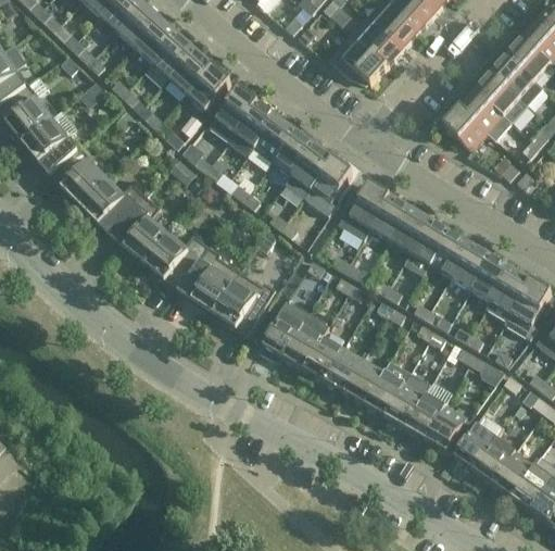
[(36,1),(35,0),(20,0),(29,9),(36,1)]
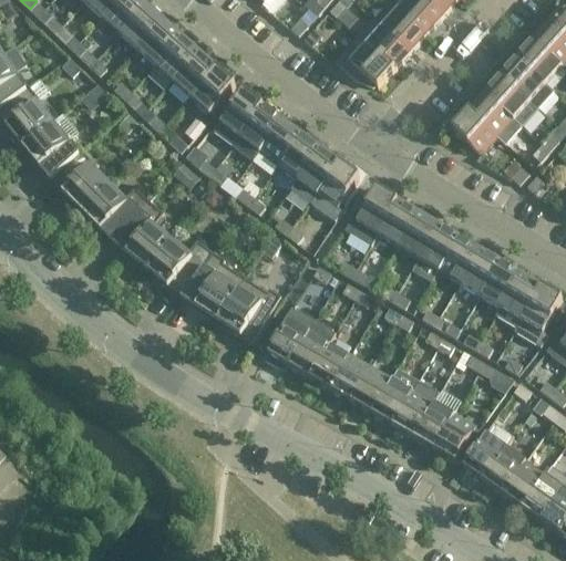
[(83,0),(101,17),(115,0),(83,0)]
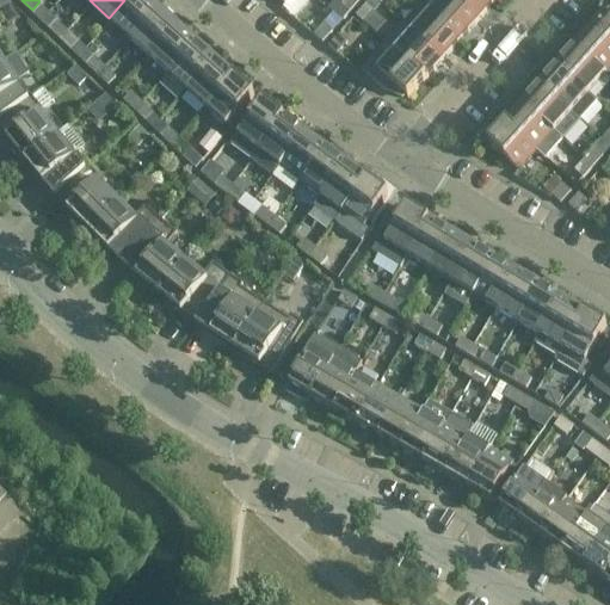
[(124,0),(109,18),(128,35),(156,4),(152,0),(124,0)]
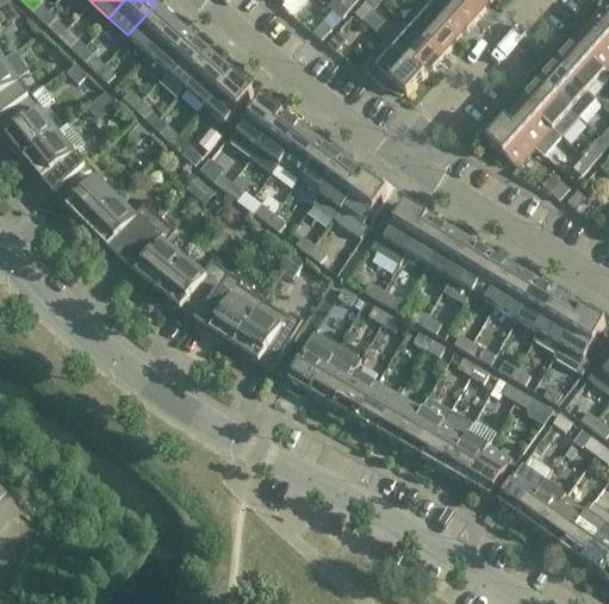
[(365,0),(355,10),(364,18),(374,6),(367,0),(365,0)]
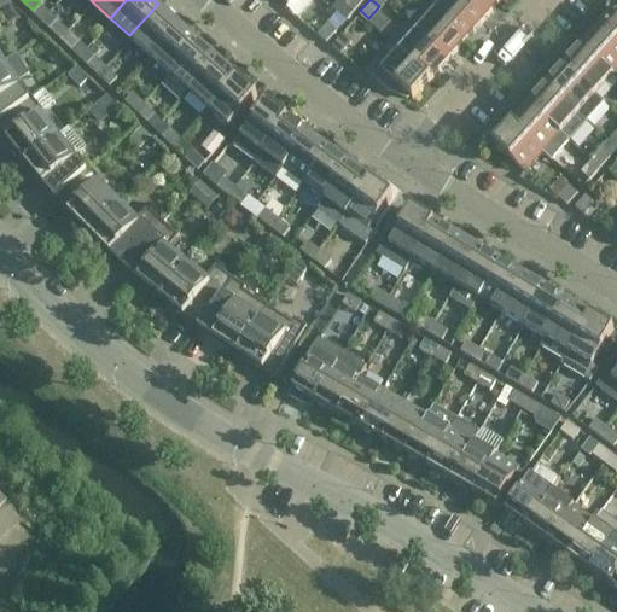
[(440,0),(432,9),(464,36),(482,17),(463,0),(440,0)]
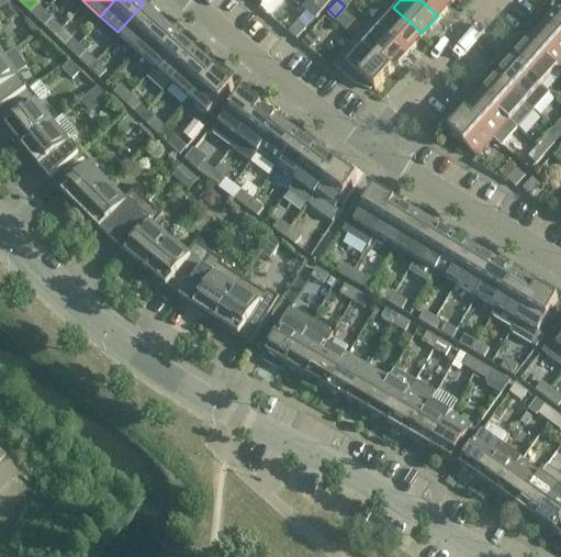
[(421,0),(438,15),(451,0),(421,0)]
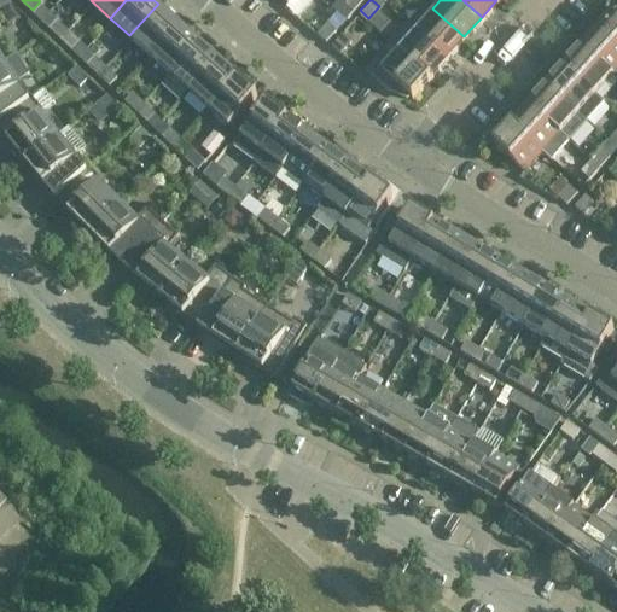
[(616,4),(615,3),(598,23),(616,40),(616,4)]
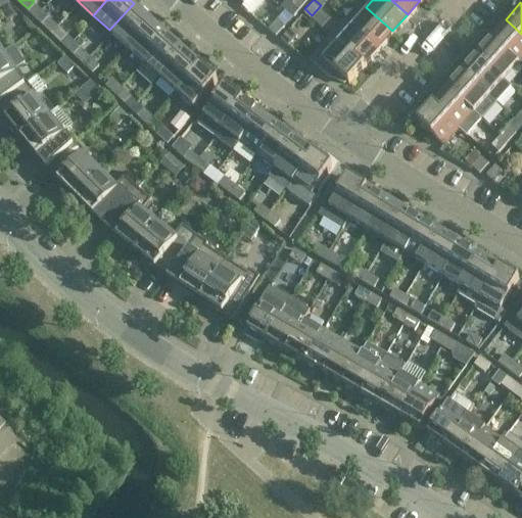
[(134,3),(109,30),(126,45),(150,18),(134,3)]
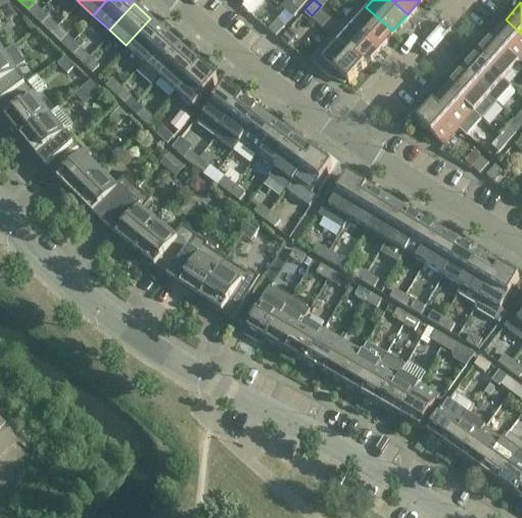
[(366,7),(351,24),(378,47),(392,31),(366,7)]
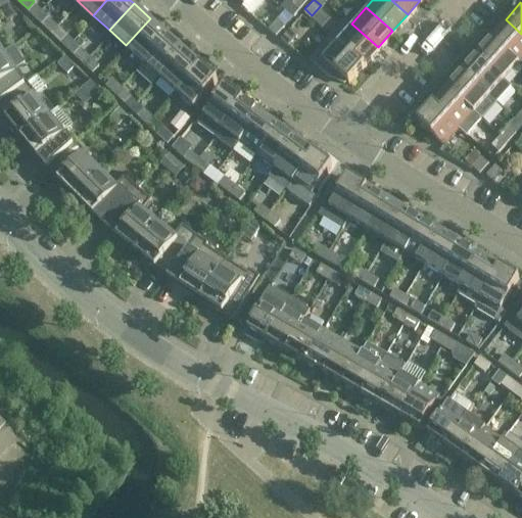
[(44,10),(37,17),(50,31),(57,22),(44,10)]
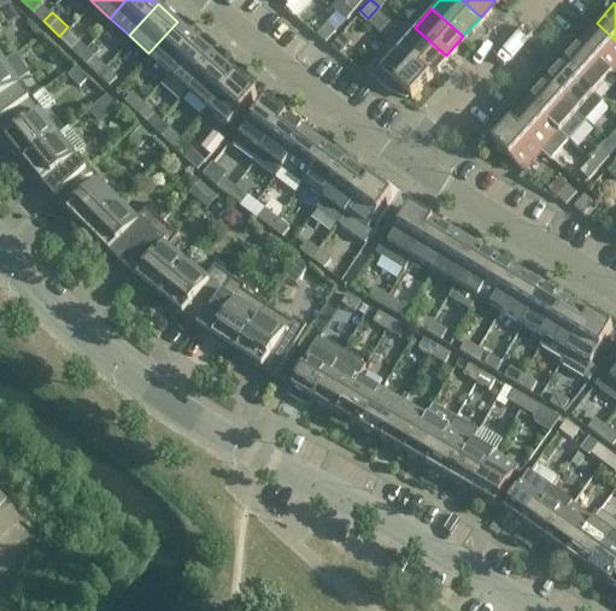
[(324,39),(334,27),(326,19),(315,31),(324,39)]
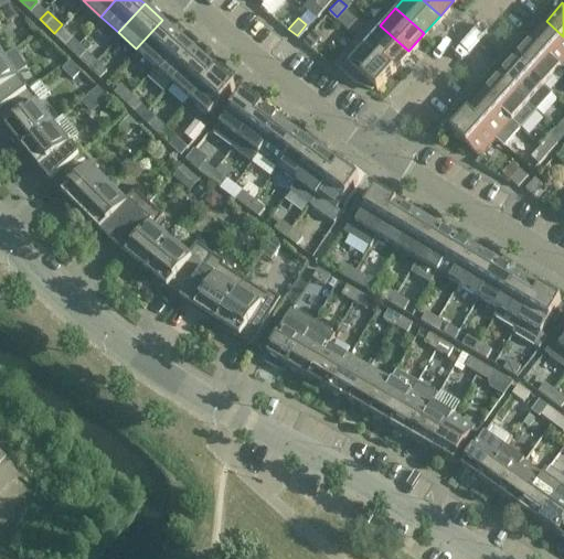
[(162,20),(136,49),(153,64),(180,35),(162,20)]
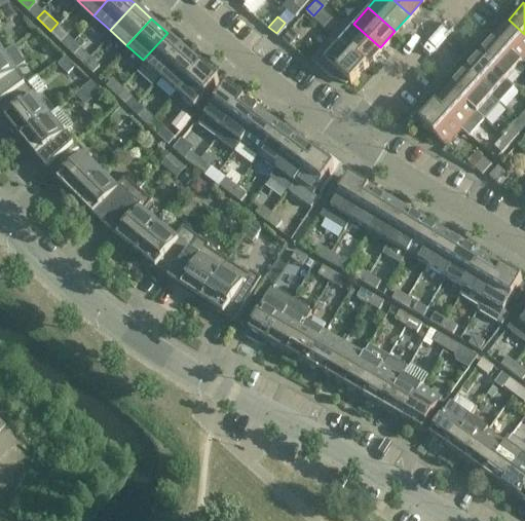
[(524,54),(524,34),(509,20),(493,36),(520,61),(524,54)]
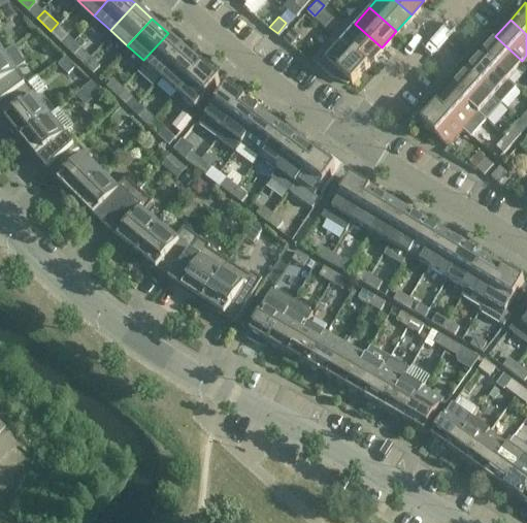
[(60,39),(66,31),(58,23),(51,31),(60,39)]
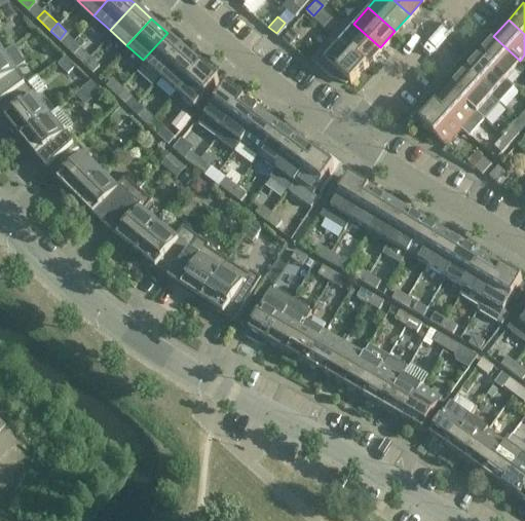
[(353,24),(338,40),(366,64),(380,47),(353,24)]
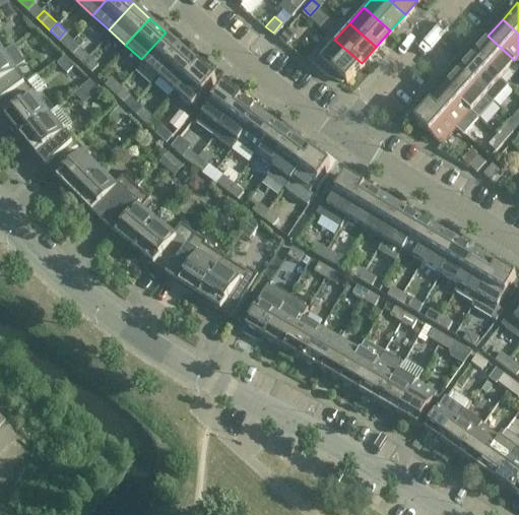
[(294,33),(286,26),(278,36),(285,43),(294,33)]
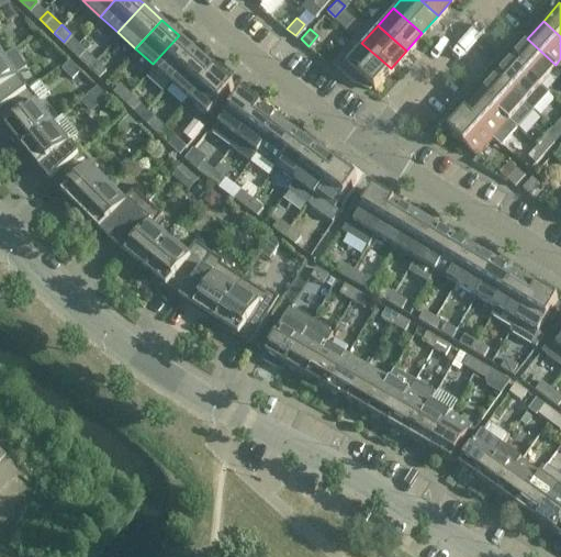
[(179,35),(153,64),(170,80),(197,51),(179,35)]
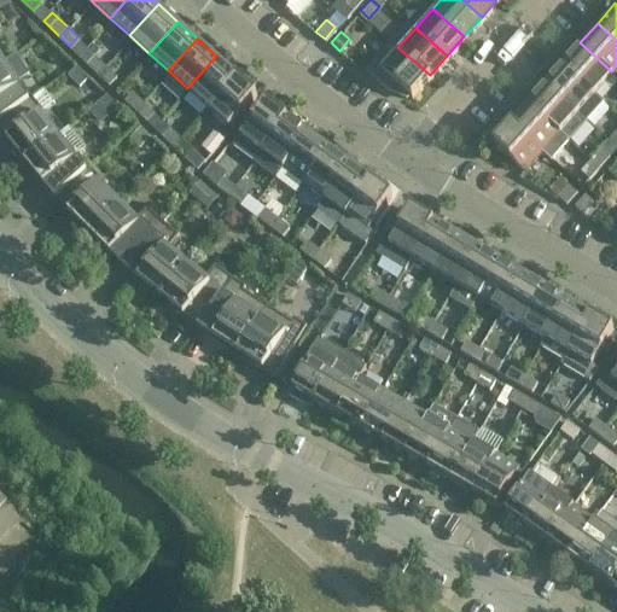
[(611,71),(580,42),(563,62),(594,91),(611,71)]
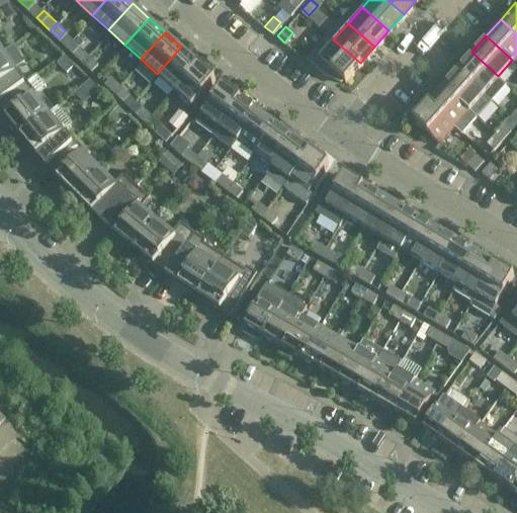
[(360,63),(333,39),(318,57),(345,80),(360,63)]
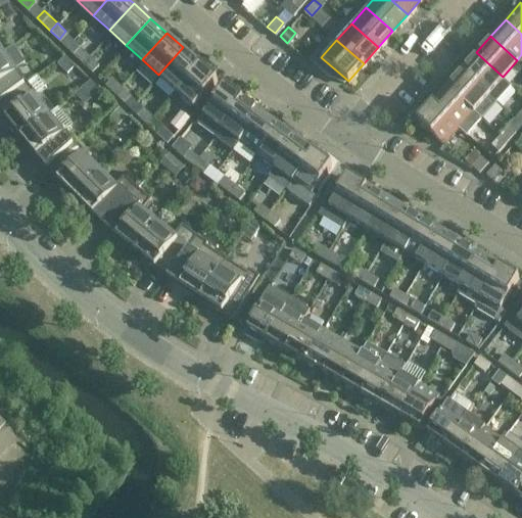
[(68,48),(82,60),(89,53),(76,41),(68,48)]
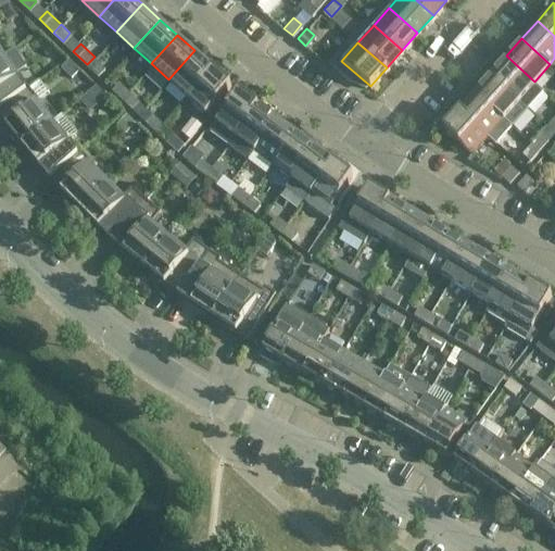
[(194,50),(168,79),(186,95),(212,66),(194,50)]
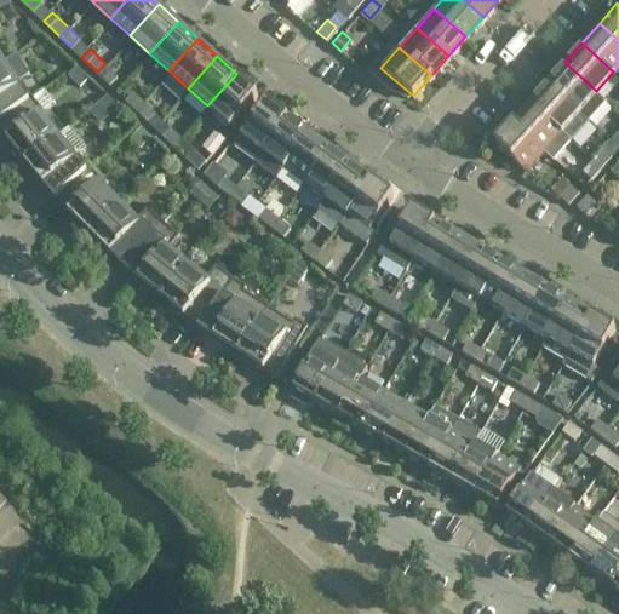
[(3,58),(0,59),(0,116),(32,95),(22,80),(18,82),(3,58)]
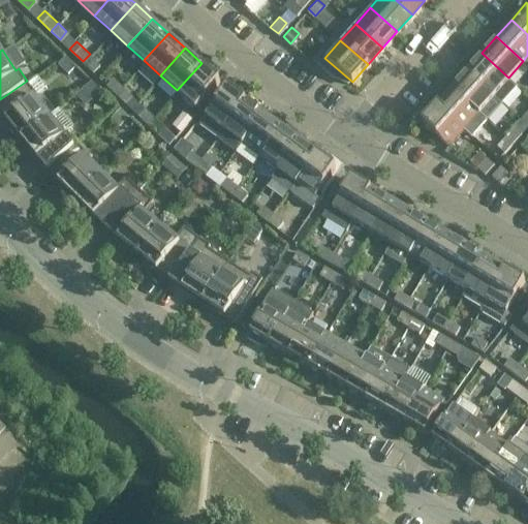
[(508,78),(482,53),(466,69),(500,100),(515,84),(508,78)]
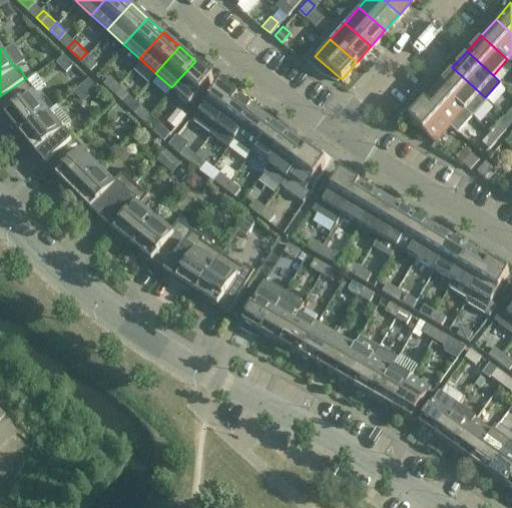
[(87,52),(80,59),(89,67),(96,60),(87,52)]
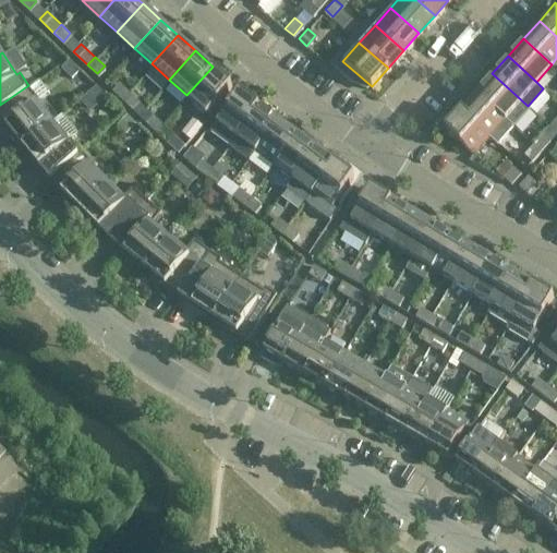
[(213,67),(186,95),(205,111),(231,83),(213,67)]
